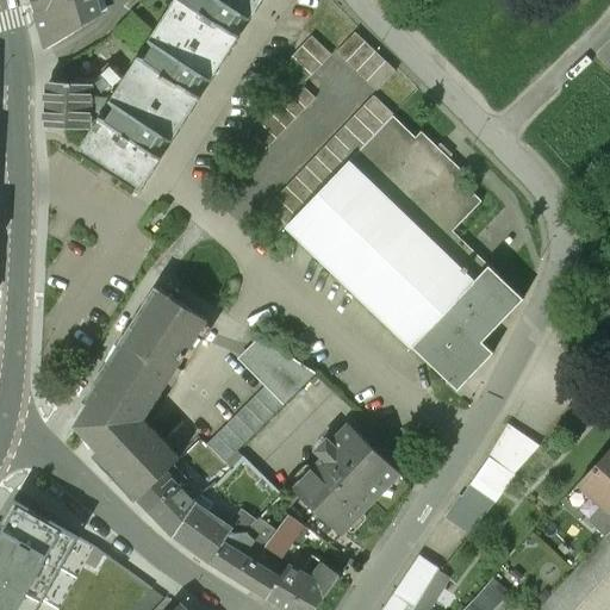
[(31,0),(42,35),(50,47),(95,19),(94,18),(100,14),(95,0),(31,0)]
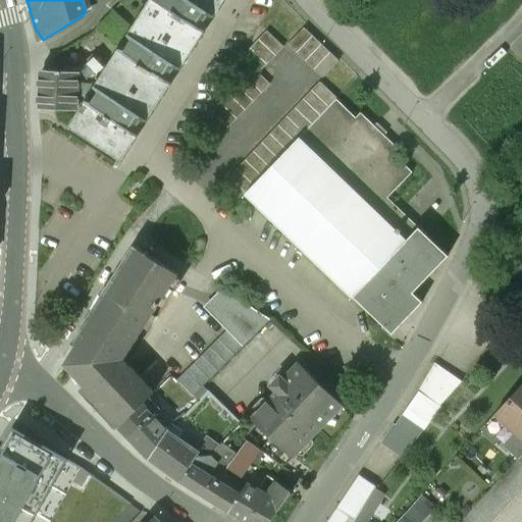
[(218,0),(157,0),(76,125),(119,154),(218,0)]
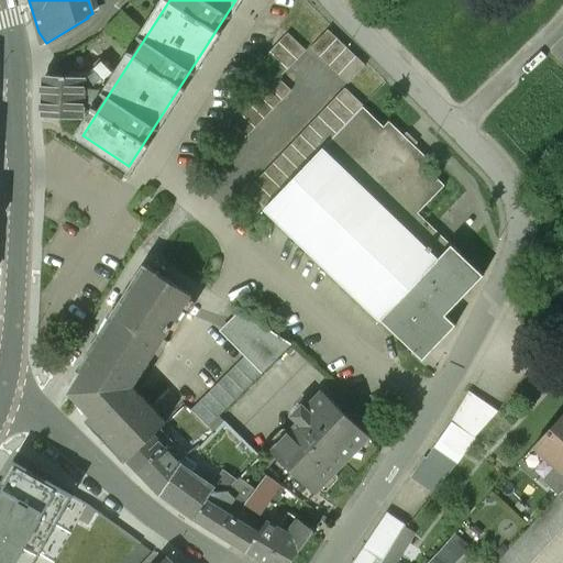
[(122,11),(105,32),(124,50),(142,30),(122,11)]
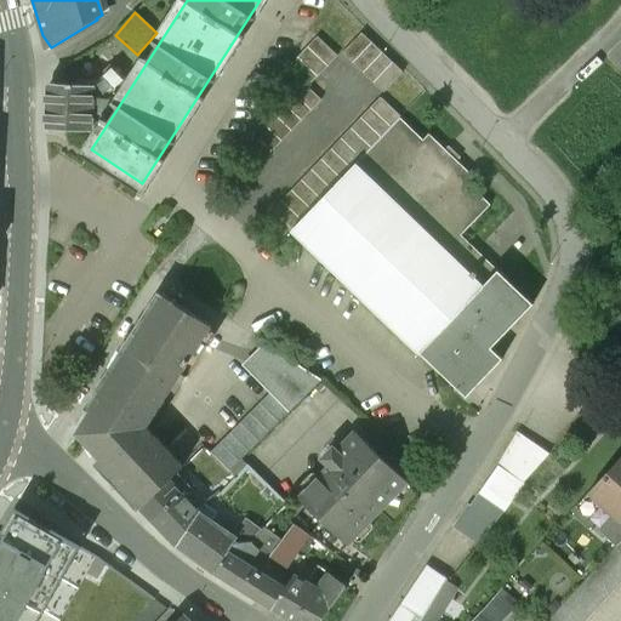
[(403,73),(362,34),(342,55),(383,93),(403,73)]
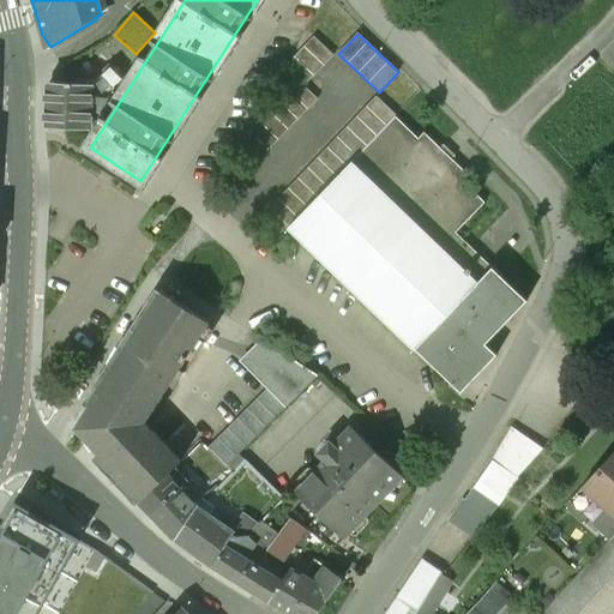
[(333,56),(312,37),(284,67),(298,79),(305,86),(333,56)]
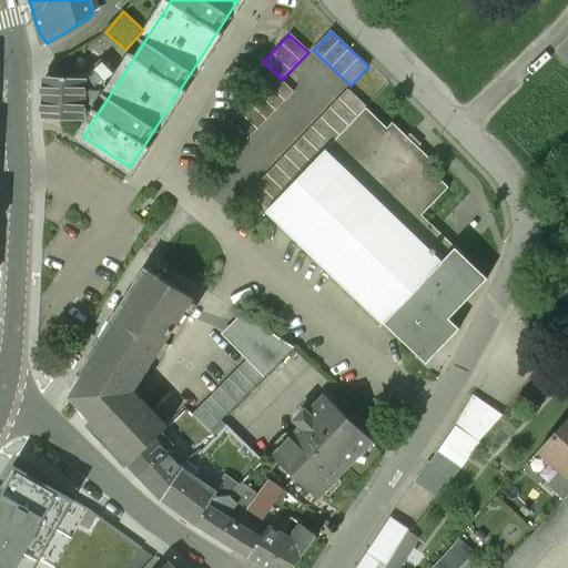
[(102,61),(84,79),(84,91),(105,93),(119,78),(102,61)]
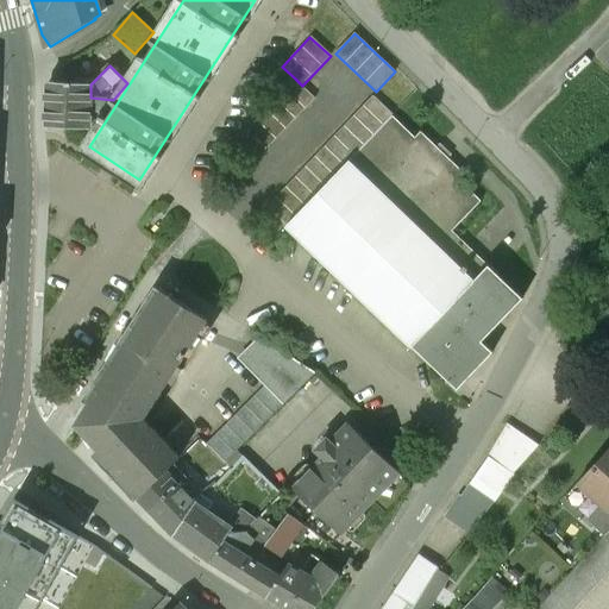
[(257,158),(315,98),(302,86),(295,79),(238,139),(257,158)]
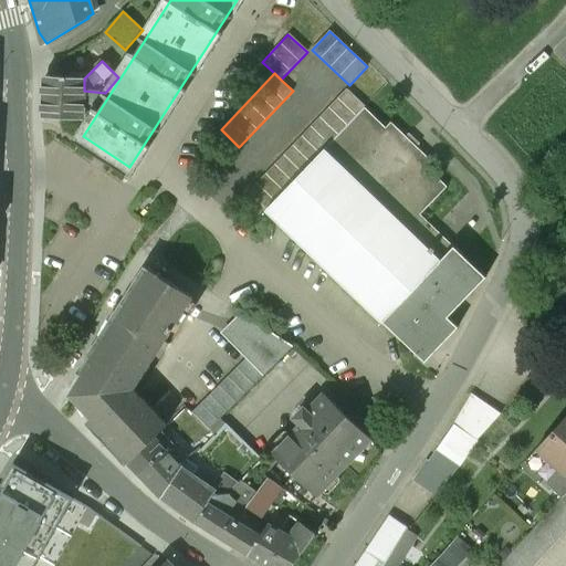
[(43,81),(42,117),(83,118),(84,104),(95,104),(105,93),(84,91),(84,79),(48,76),(43,81)]
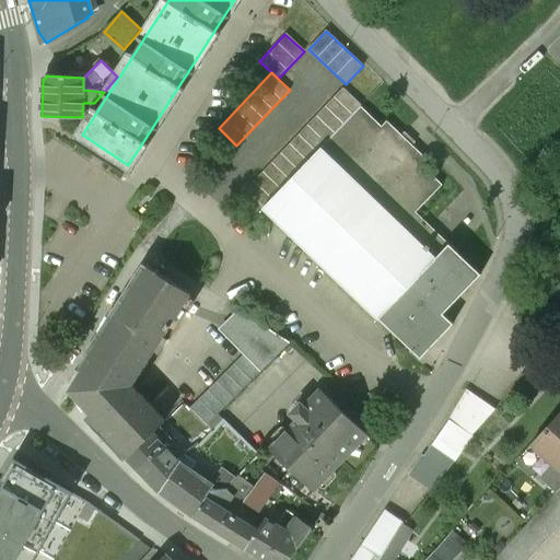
[(361,106),(342,89),(245,190),(263,209),(361,106)]
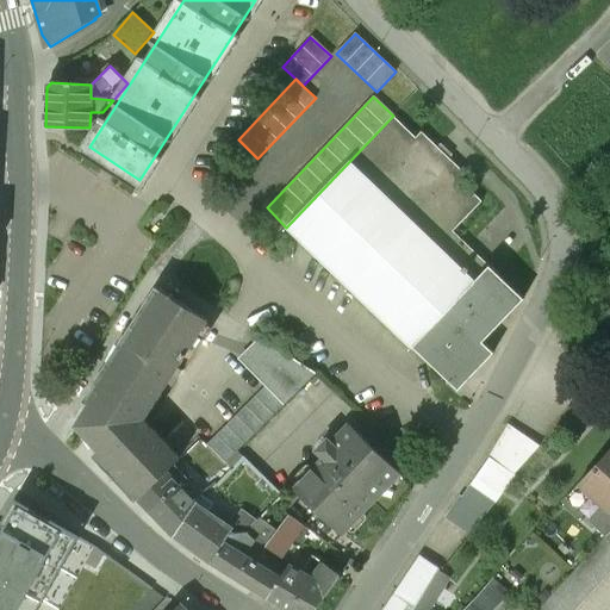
[(393,116),(286,228),(412,347),(490,266),(453,231),(481,201),(459,180),(466,174),(422,131),(415,137),(393,116)]
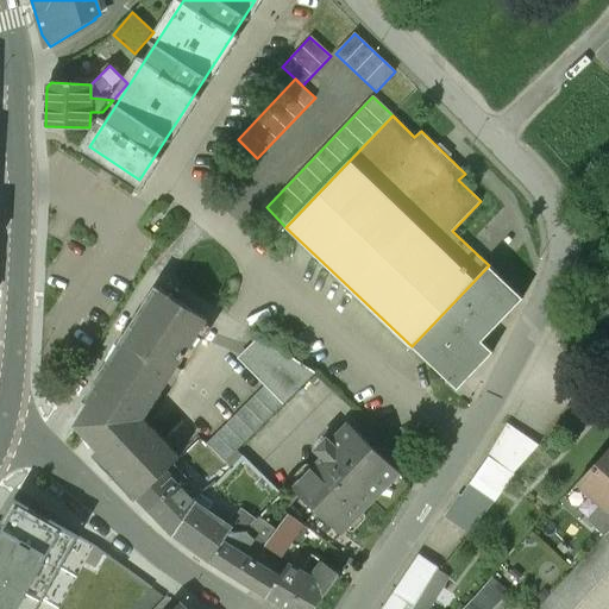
[(489,265),(412,346),(458,391),(494,352),(482,340),(523,299),(489,265)]
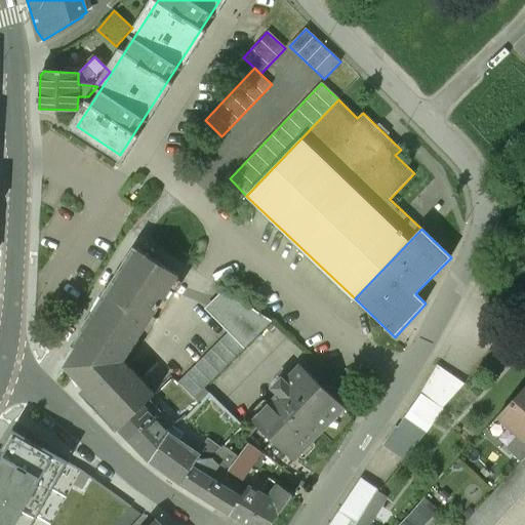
[(120,429),(150,400),(156,394),(125,360),(179,276),(138,249),(66,362),(93,391),(90,395),(120,429)]
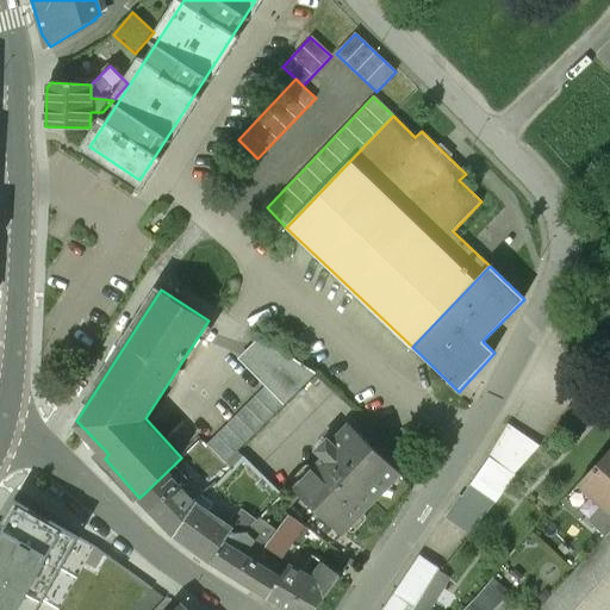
[(316,373),(262,337),(241,360),(266,385),(207,444),(225,464),(316,373)]
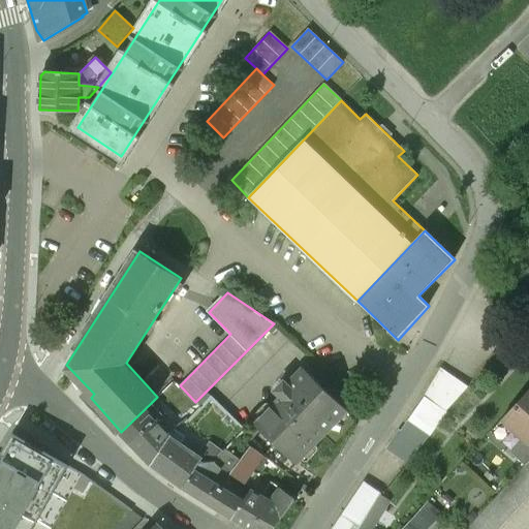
[(344,407),(302,367),(286,383),(284,381),(274,392),(280,397),(255,424),(297,464),(320,438),(321,431),(344,407)]
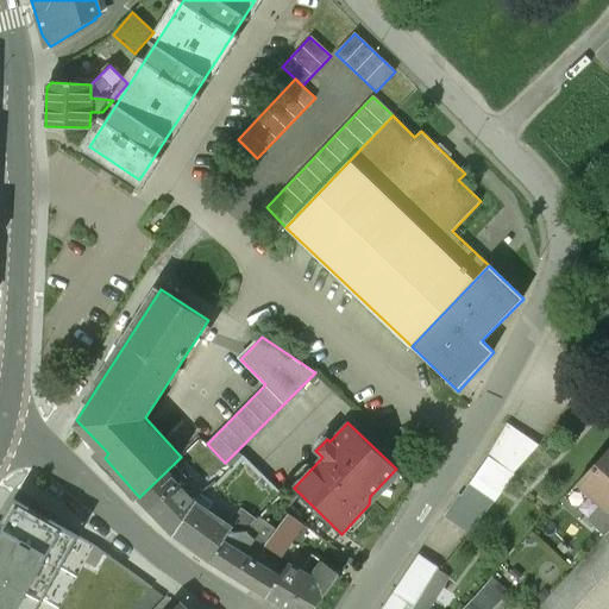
[(489,457),(514,473),(539,446),(508,425),(489,457)]
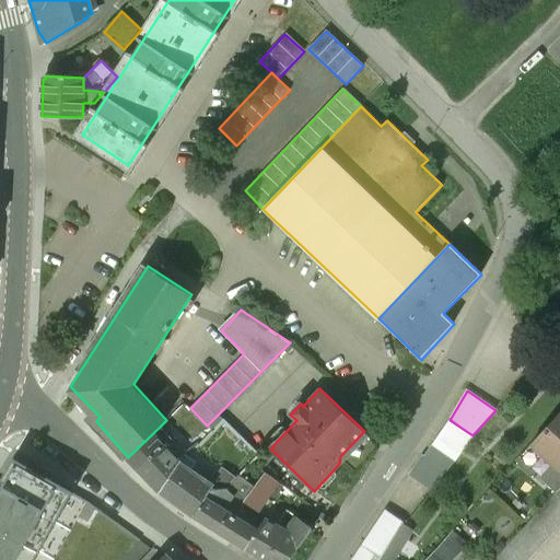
[(555,464),(559,469),(559,412),(532,443),(555,464)]
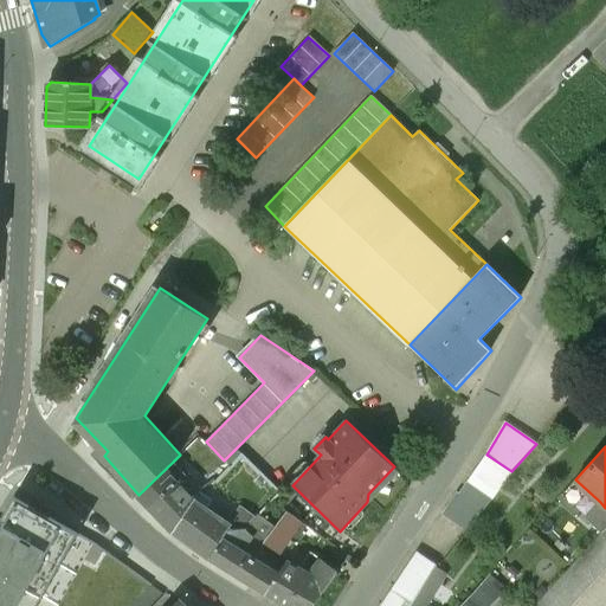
[(511,471),(487,455),(459,494),(457,492),(443,514),(468,530),(492,498),(511,471)]
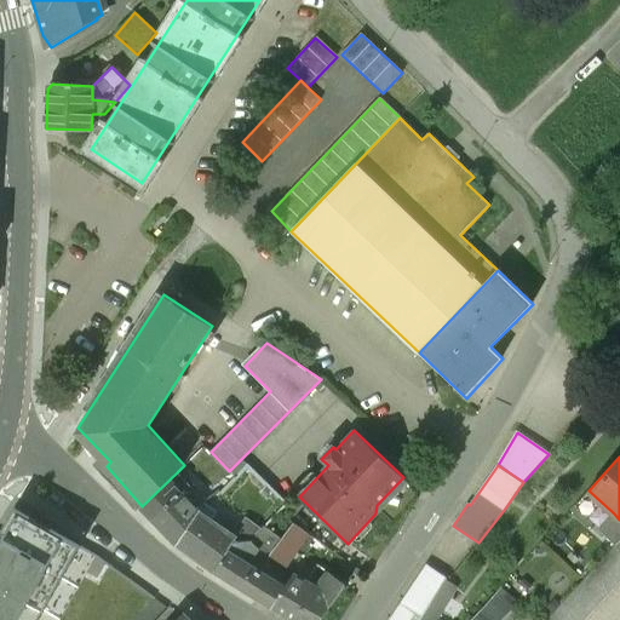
[(153,521),(188,483),(177,472),(142,506),(141,509),(153,521)]
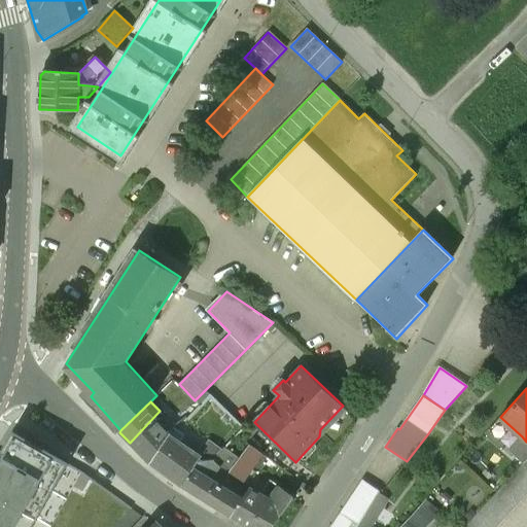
[(160,411),(130,443),(150,463),(153,459),(169,435),(160,426),(166,417),(160,411)]
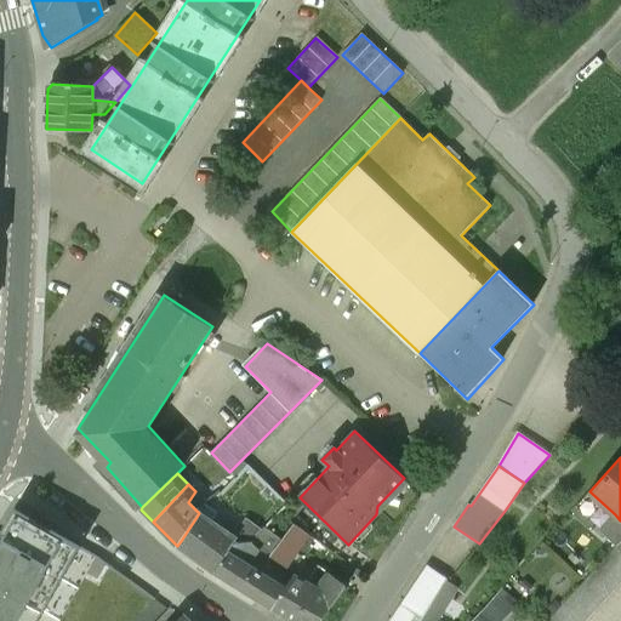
[(13,510),(0,533),(0,620),(38,620),(80,547),(13,510)]
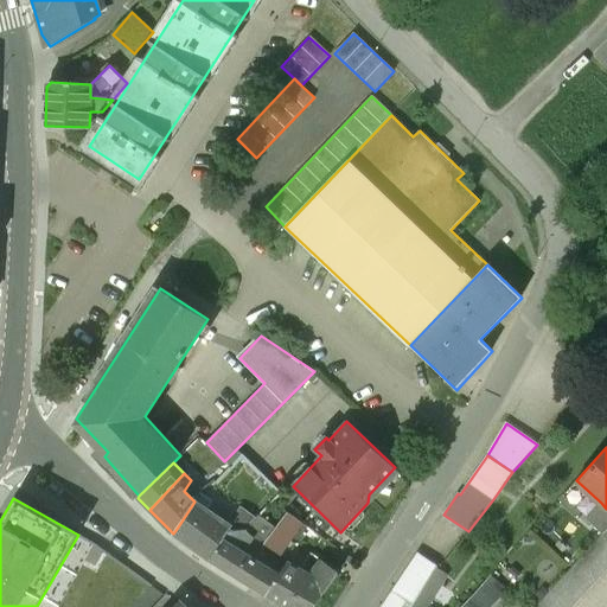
[(209,560),(228,532),(231,528),(195,502),(177,529),(186,537),(183,542),(209,560)]
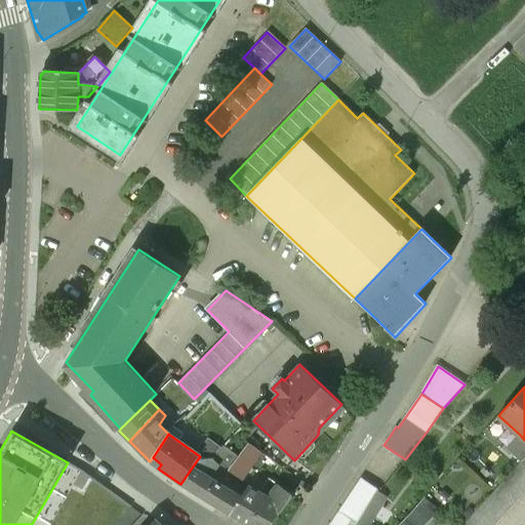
[(224,445),(213,458),(219,465),(228,471),(248,444),(236,435),(225,446),(224,445)]
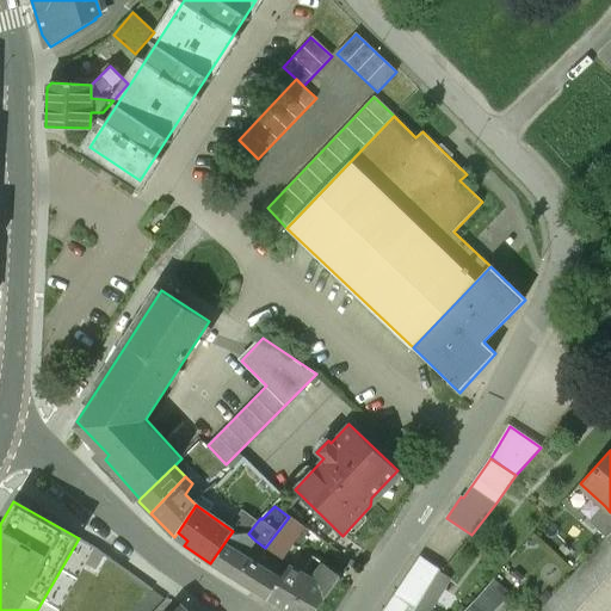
[(590,523),(606,537),(610,532),(610,512),(605,506),(590,523)]
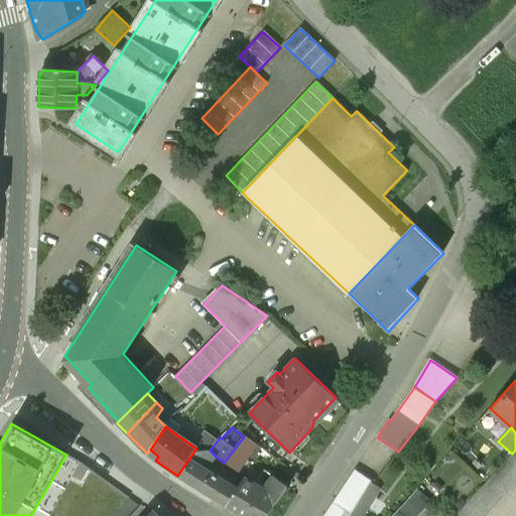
[(203,429),(198,441),(212,446),(217,435),(203,429)]
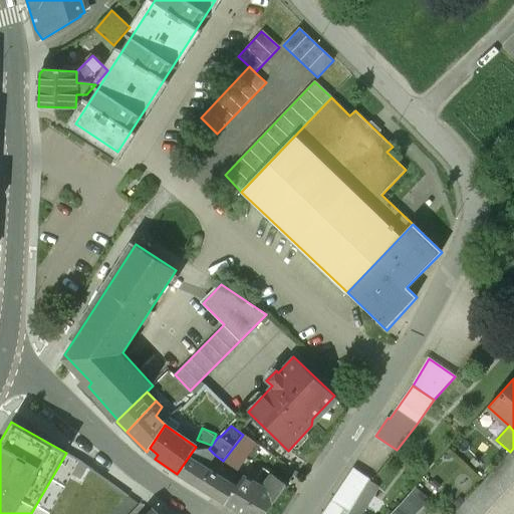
[(243,435),(223,461),(221,464),(228,469),(230,465),(237,470),(246,456),(253,462),(262,448),(243,435)]
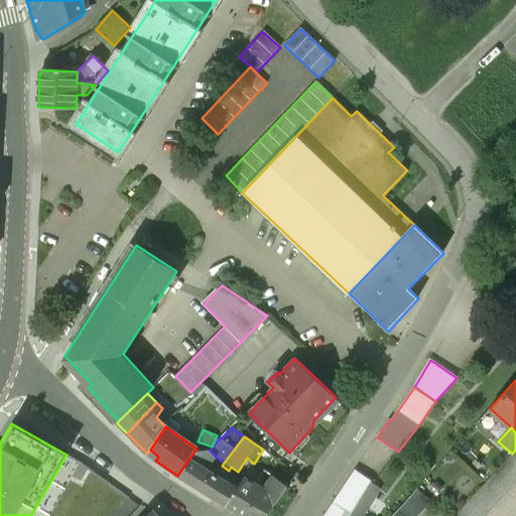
[(455,515),(485,515),(515,482),(515,449),(512,454),(455,515)]
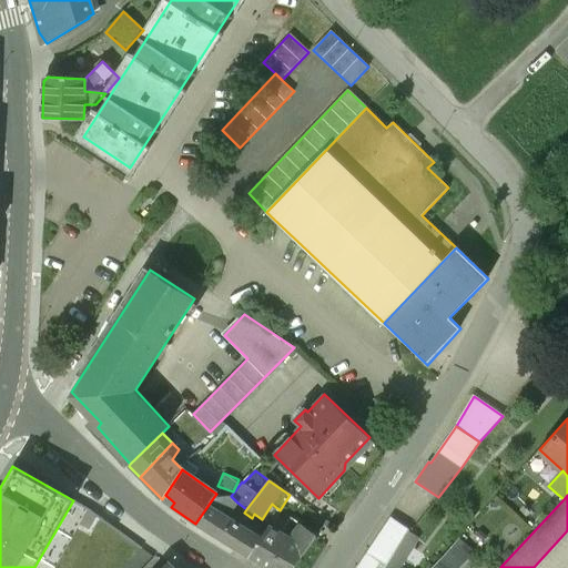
[(249,557),(261,538),(227,517),(237,503),(231,496),(213,498),(195,524),(249,557)]
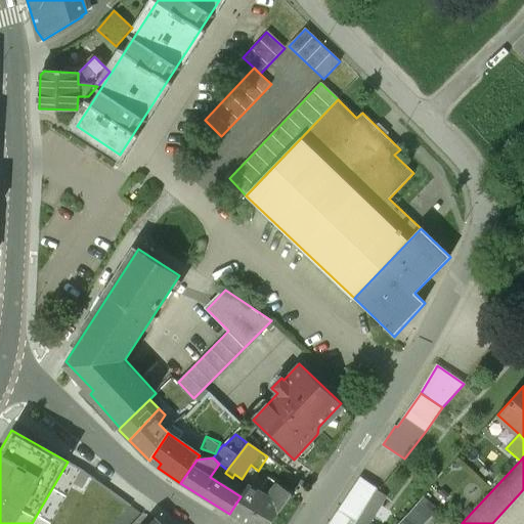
[(379,489),(362,476),(330,523),(347,523),(350,521),(354,523),(366,523),(384,496),(378,491),(379,489)]
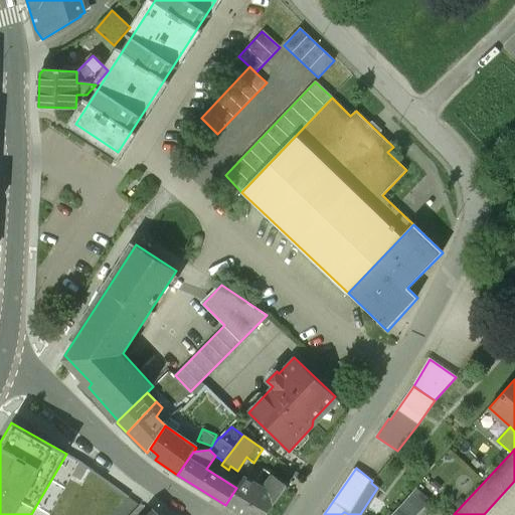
[(236,488),(225,505),(242,514),(266,514),(287,487),(272,476),(262,490),(242,479),(236,488)]
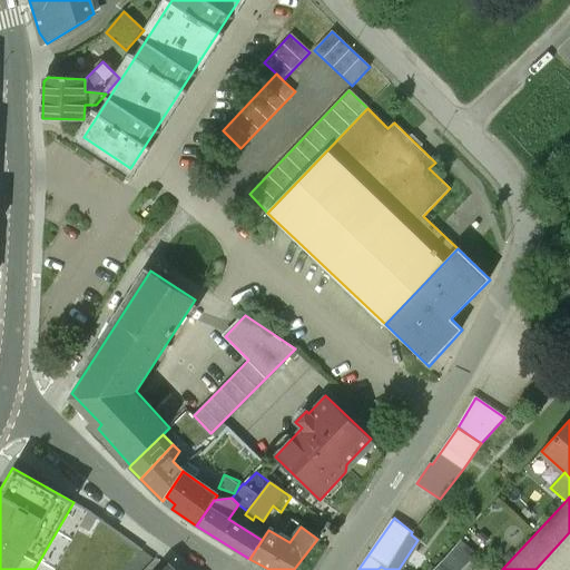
[(460,569),(475,553),(460,541),(433,569),(460,569)]
